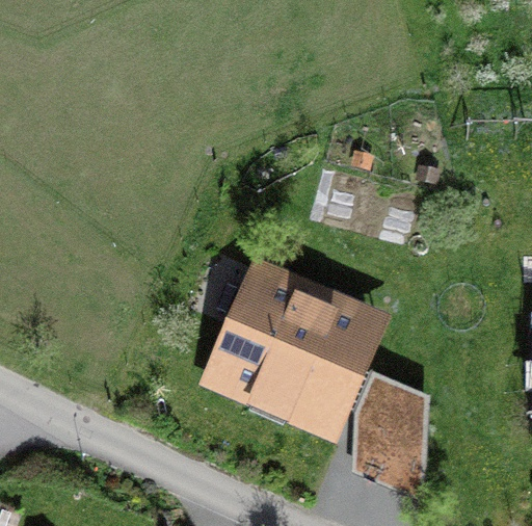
[(348,161),(370,166),(374,152),(352,146),(348,161)]
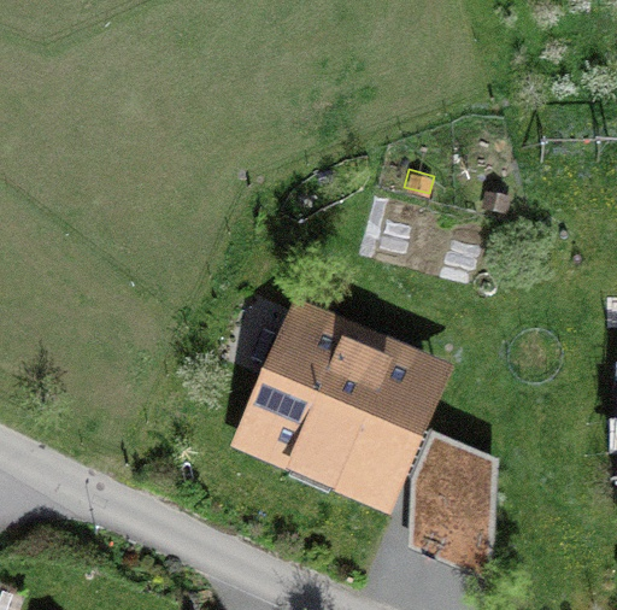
[(507,210),(511,193),(485,187),(481,205),(507,210)]
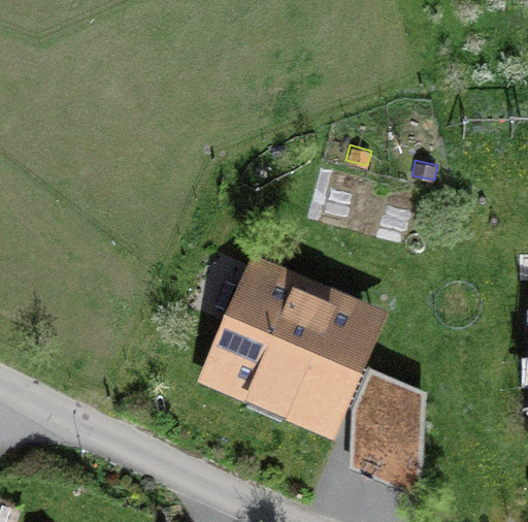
[(389,314),(251,255),(196,381),(243,401),(242,405),(286,424),(287,420),(334,441),(350,404),(366,366),(389,314)]
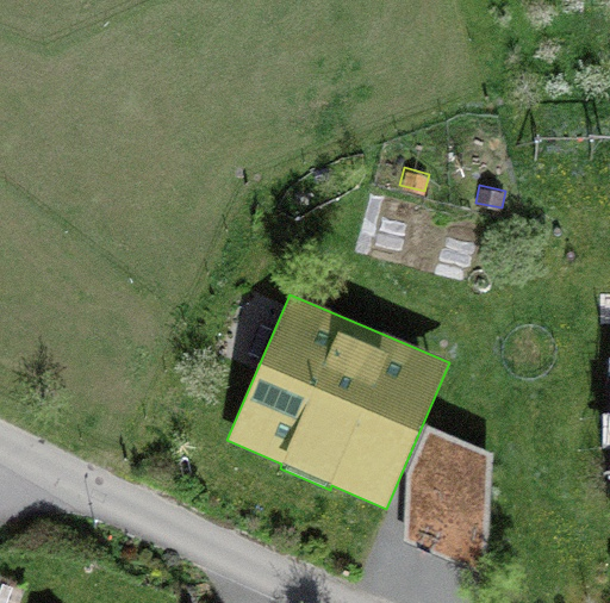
[(249,348),(260,353),(272,324),(260,321),(249,348)]
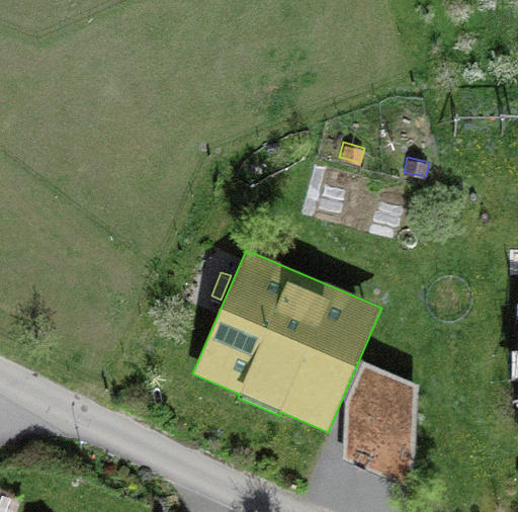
[(413,488),(416,384),(359,359),(343,397),(341,459),(413,488)]
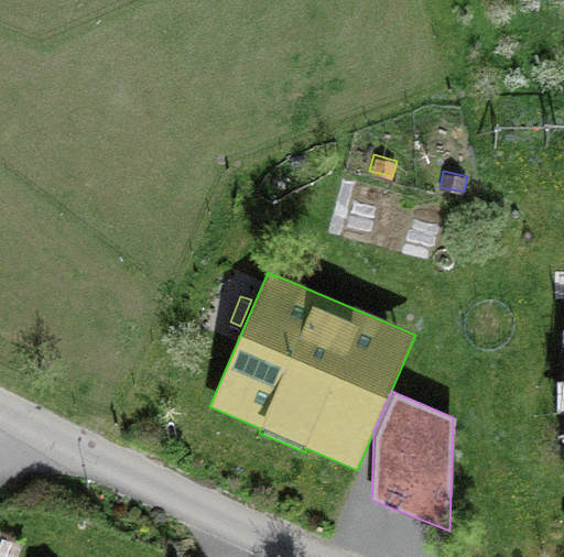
All buildings are outlined.
